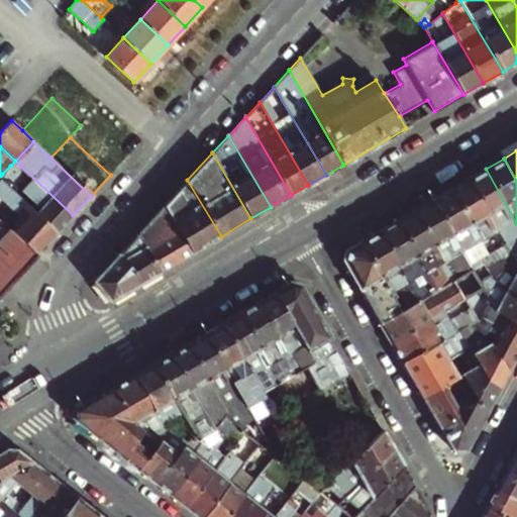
[(15,161),(10,166),(15,170),(19,165),(15,161)]
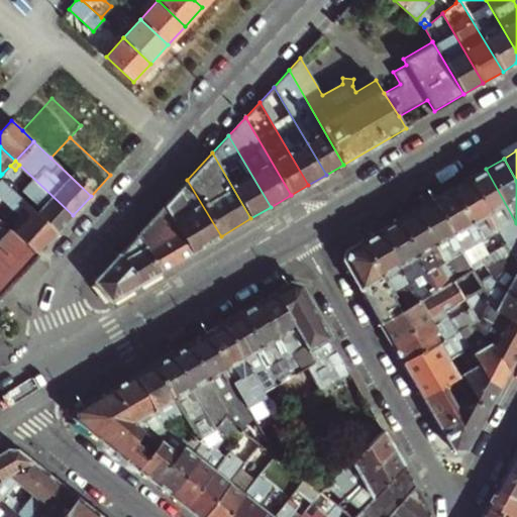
[(20,190),(40,208),(36,213),(57,232),(73,215),(19,165),(15,170),(10,166),(2,174),(12,180),(20,190)]
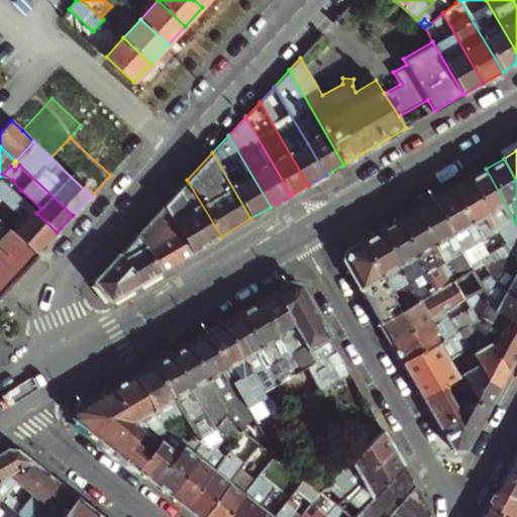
[(468,179),(499,232),(506,244),(509,249),(516,244),(516,223),(486,169),(468,179)]
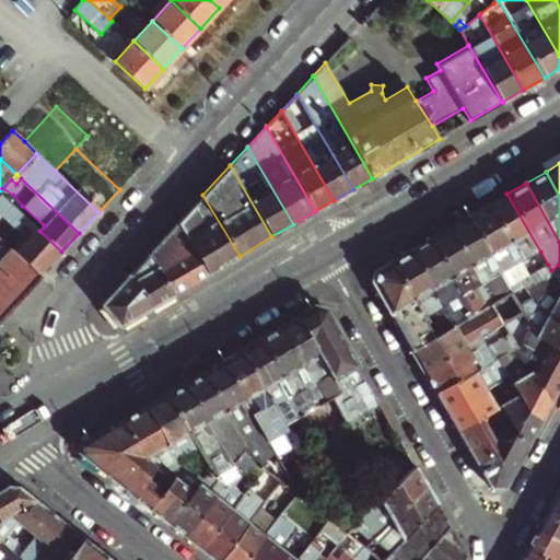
[(506,194),(488,205),(522,263),(540,252),(506,194)]
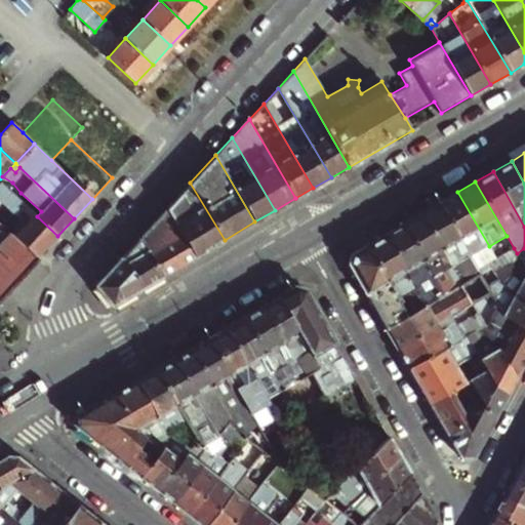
[(225,240),(190,183),(166,209),(195,256),(225,240)]
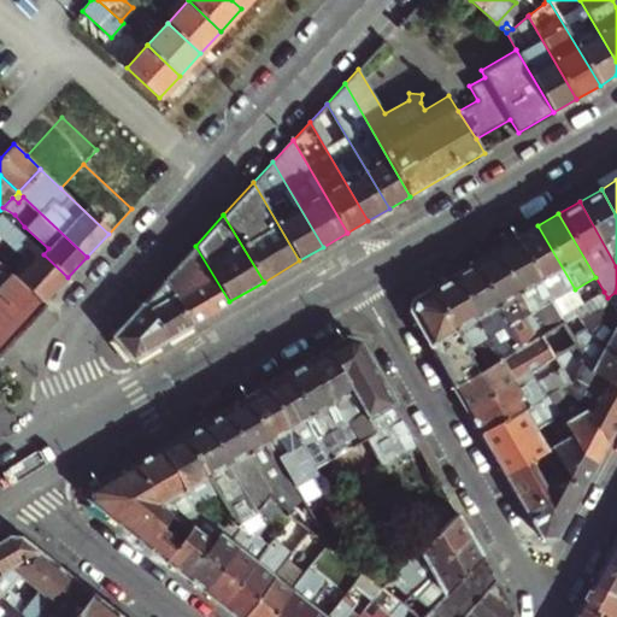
[(43,254),(4,218),(0,222),(0,238),(24,260),(16,270),(23,276),(19,281),(45,303),(68,277),(43,254)]
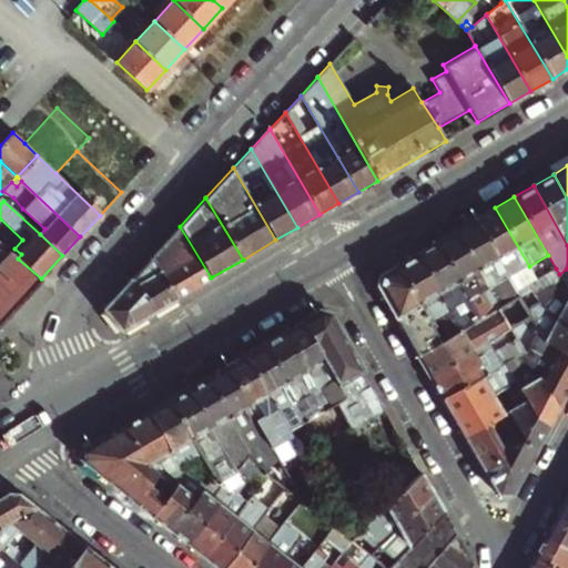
[(495,208),(476,219),(510,277),(516,274),(529,266),(495,208)]
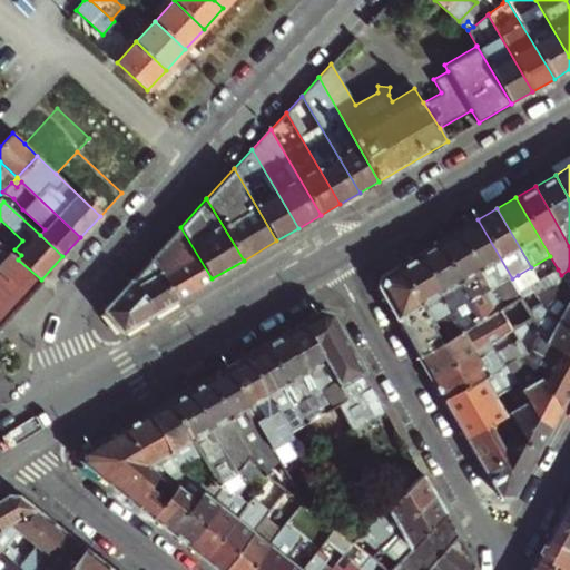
[(512,278),(478,219),(458,232),(503,308),(523,297),(520,292),(512,278)]
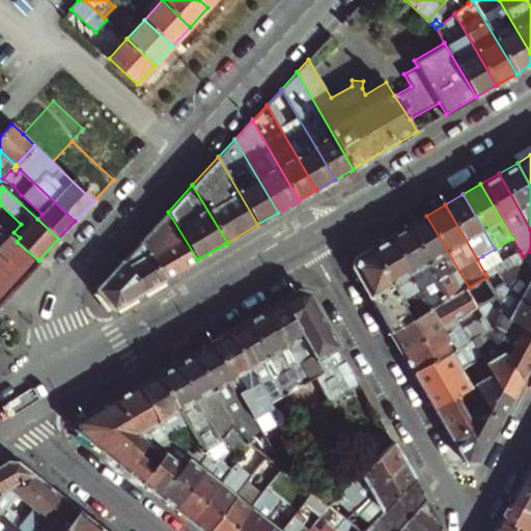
[(168,212),(142,240),(165,279),(197,259),(168,212)]
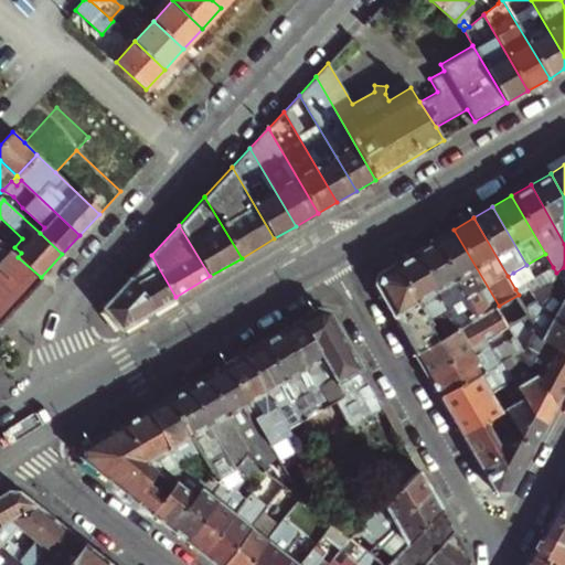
[(480,317),(499,306),(454,230),(435,241),(468,297),(482,288),(487,296),(471,305),(480,317)]
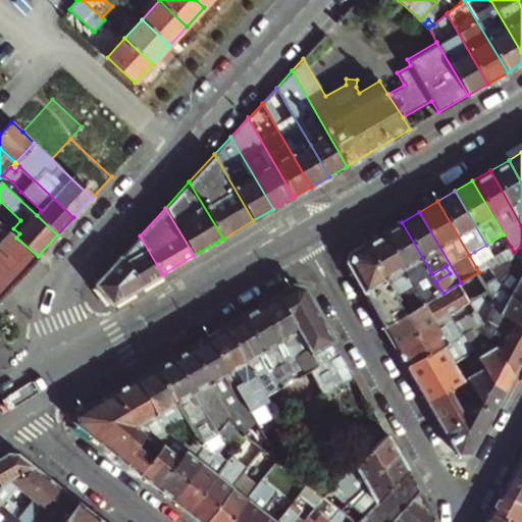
[(432,274),(402,222),(383,232),(425,303),(444,293),(435,281),(432,274)]
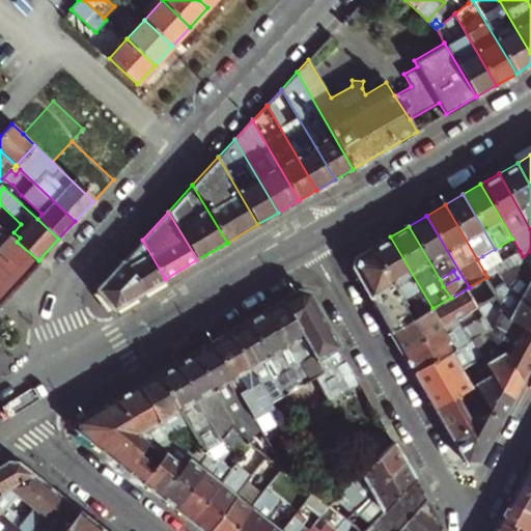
[(0,301),(38,260),(17,242),(0,227),(0,301)]
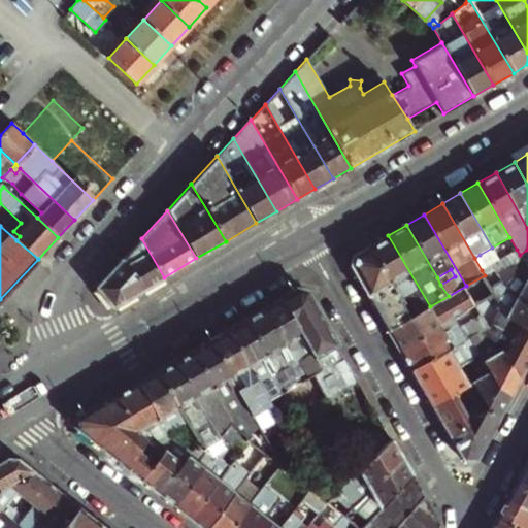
[(419,314),(430,306),(388,235),(368,246),(403,304),(410,300),(419,314)]
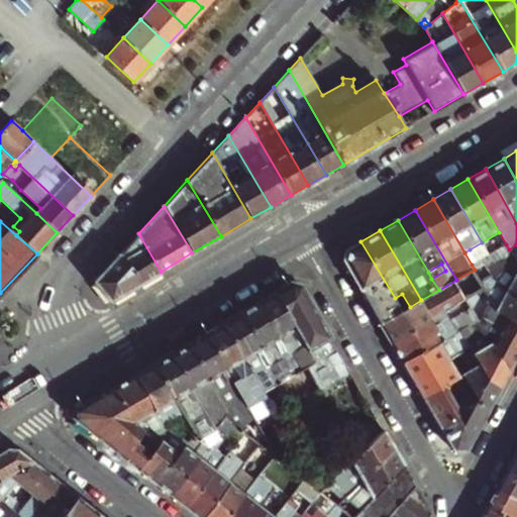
[(482,242),(489,253),(506,244),(499,232),(482,242)]
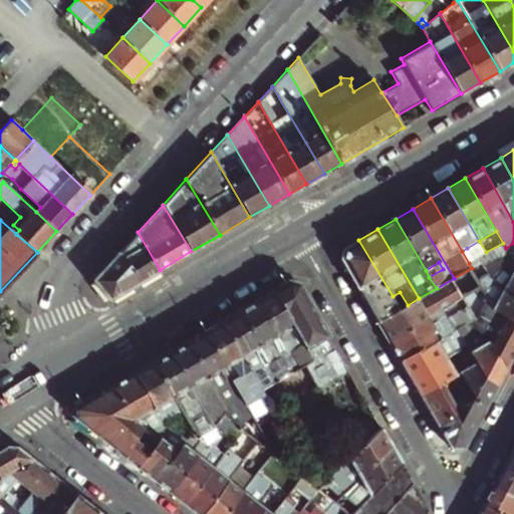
[(109,298),(160,270),(138,232),(93,279),(109,298)]
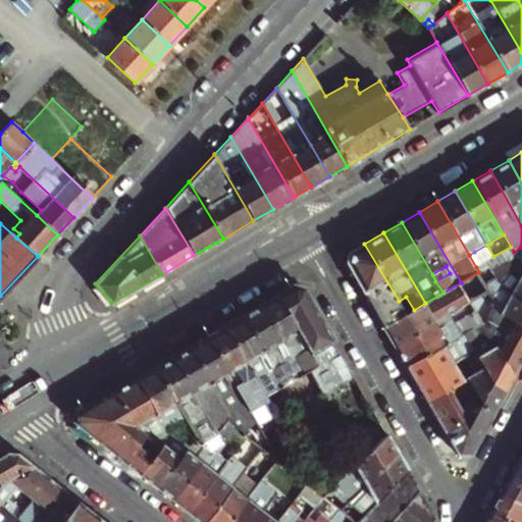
[(425,303),(414,310),(406,314),(399,301),(364,244),(351,252),(348,264),(396,346),(431,325),(447,316),(453,312),(471,302),(490,291),(487,285),(481,275),(479,272),(461,282),(444,293),(425,303)]
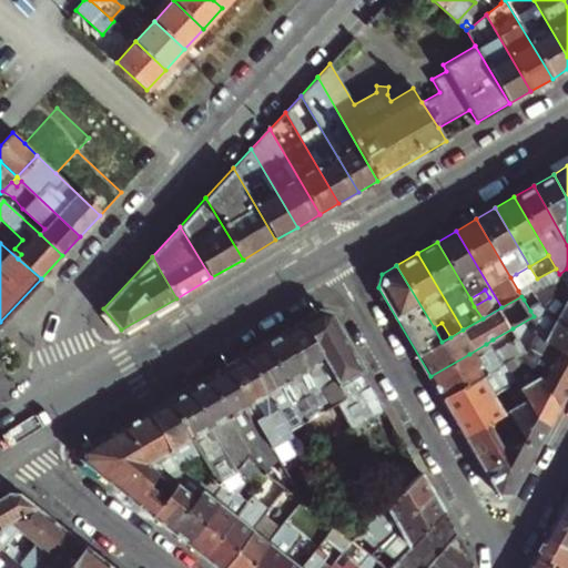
[(537,279),(529,266),(516,274),(524,286),(537,279)]
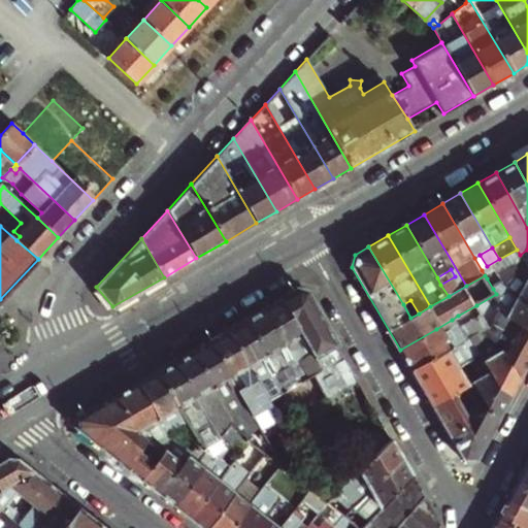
[(502,264),(512,259),(520,255),(517,250),(499,259),(502,264)]
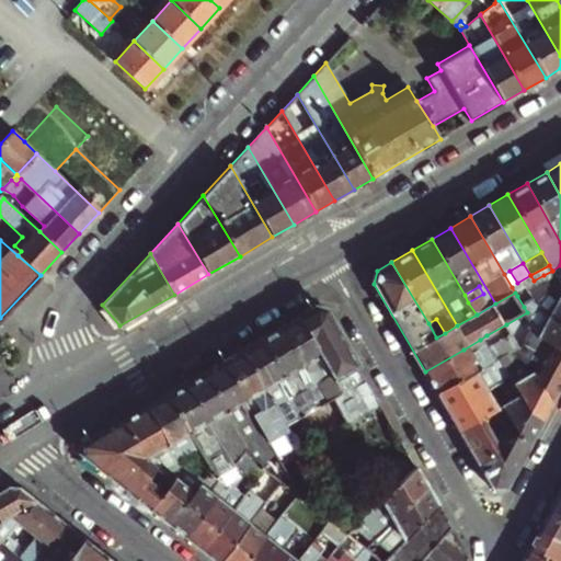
[(544,275),(547,281),(560,273),(560,265),(552,271),(544,275)]
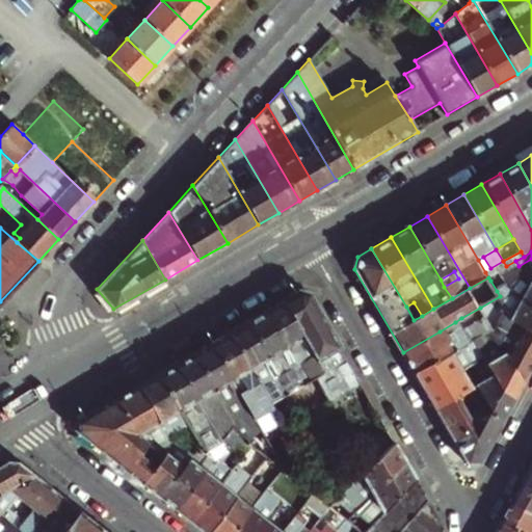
[(488,277),(505,267),(506,266),(503,261),(490,268),(485,272),(488,277)]
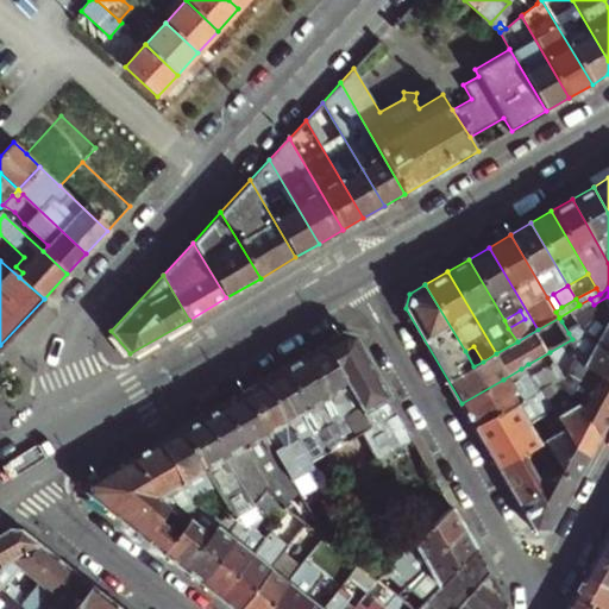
[(575,314),(582,326),(591,343),(608,352),(608,324),(603,320),(602,320),(594,305),(590,299),(579,305),(578,306),(582,311),(575,314)]
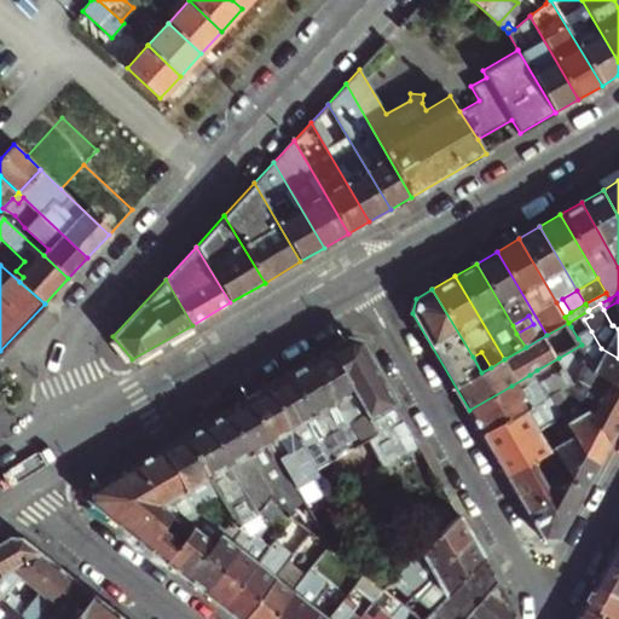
[(571,327),(584,319),(591,316),(588,311),(568,323),(571,327)]
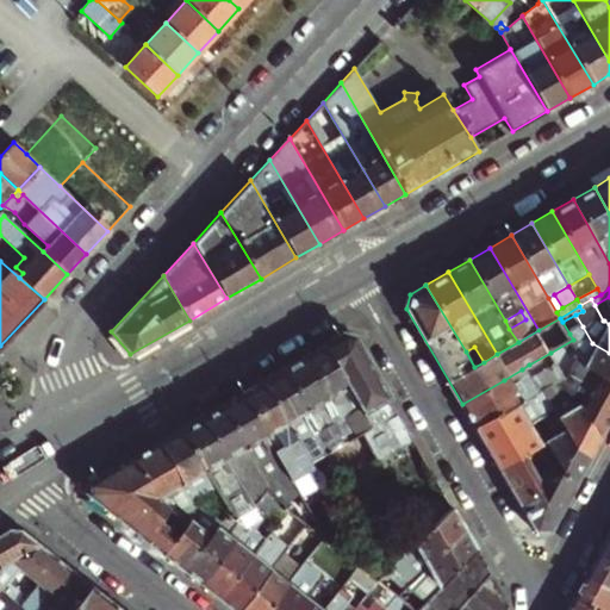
[(582,340),(574,343),(587,365),(609,377),(609,353),(592,343),(583,327),(576,330),(582,340)]
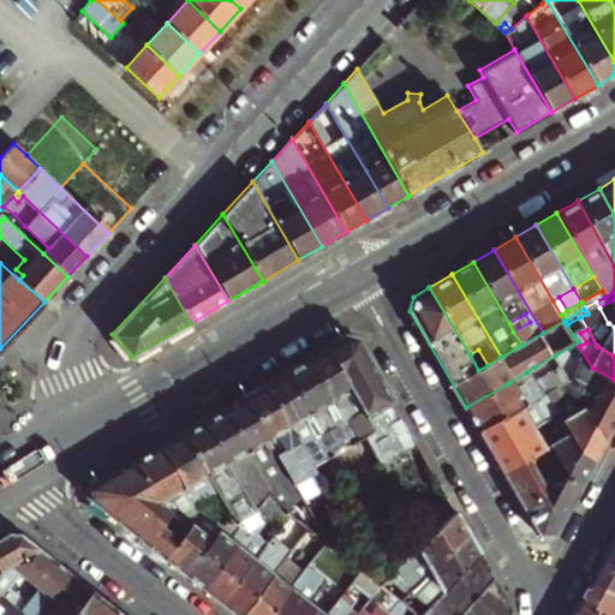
[(580,333),(574,336),(578,342),(579,346),(586,342),(580,333)]
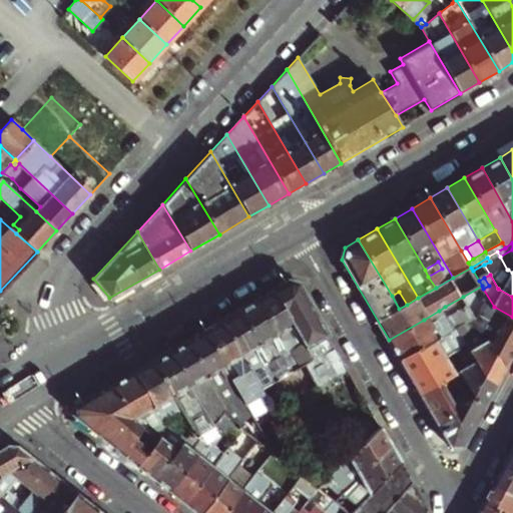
[(289,282),(273,291),(313,360),(335,347),(299,285),(289,282)]
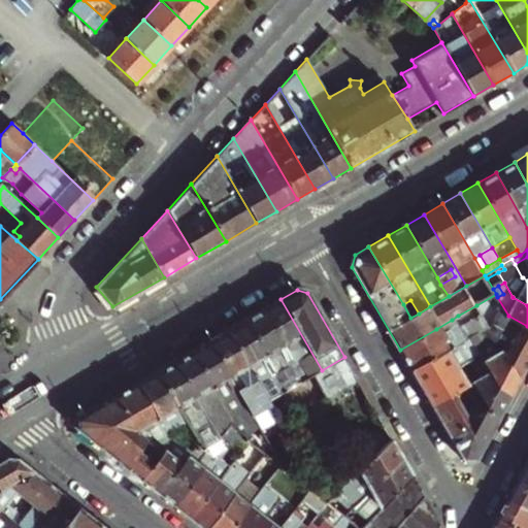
[(476,305),(486,321),(490,319),(498,323),(496,327),(513,335),(503,353),(519,382),(527,364),(527,326),(508,316),(497,297),(496,294),(476,305)]
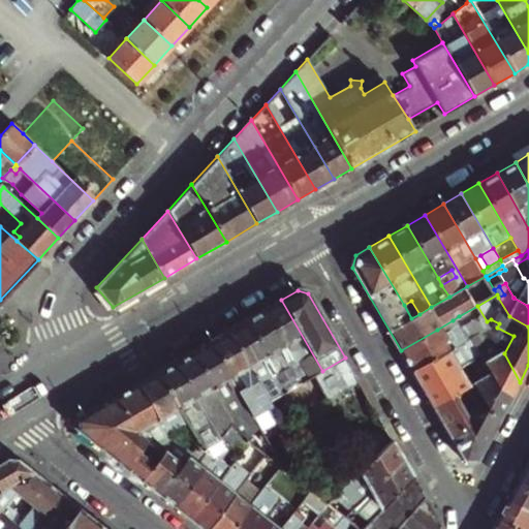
[(322,371),(281,300),(263,310),(306,381),(308,379),(314,376),(322,371)]
